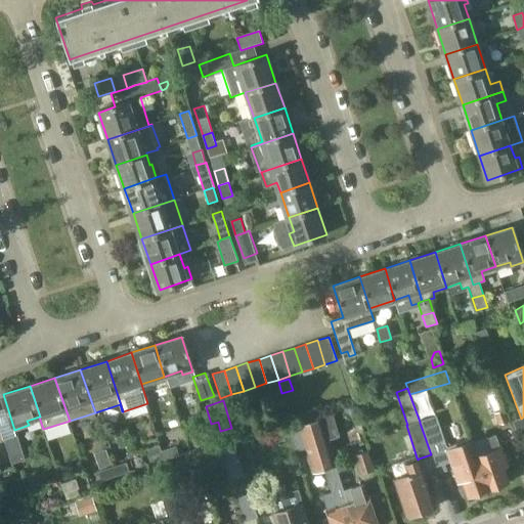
[(319,419),(326,440),(363,429),(355,404),(319,416),(319,419)]
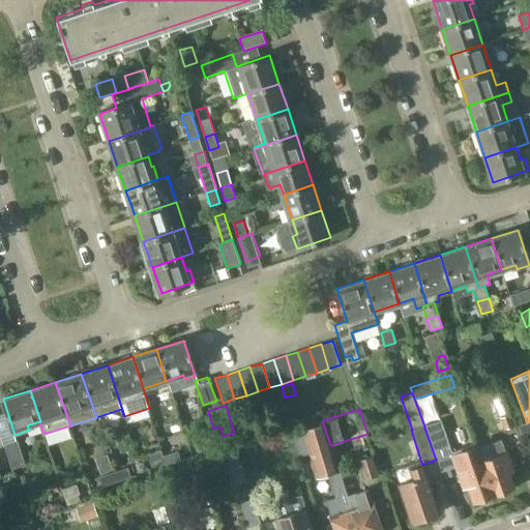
[(504,430),(513,427),(510,414),(500,418),(504,430)]
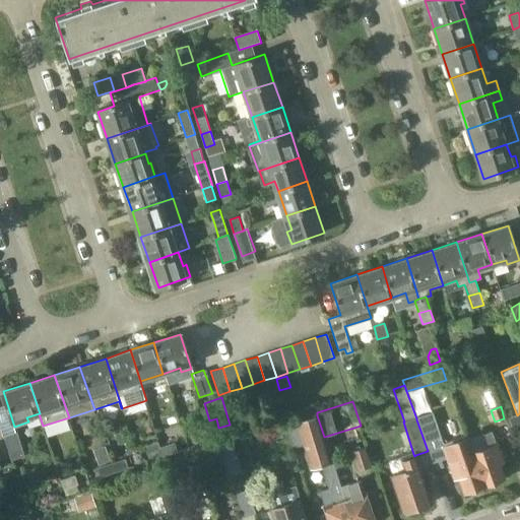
[(432,413),(416,418),(416,419),(428,451),(432,463),(446,458),(453,478),(457,476),(463,493),(482,484),(465,437),(443,445),(432,413)]
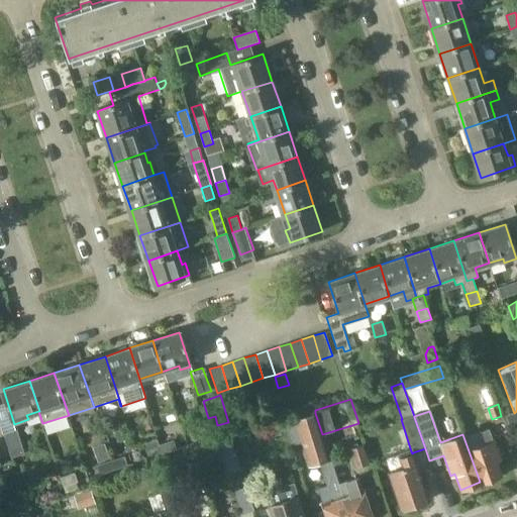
[(512,433),(516,430),(516,411),(514,413),(505,416),(512,433)]
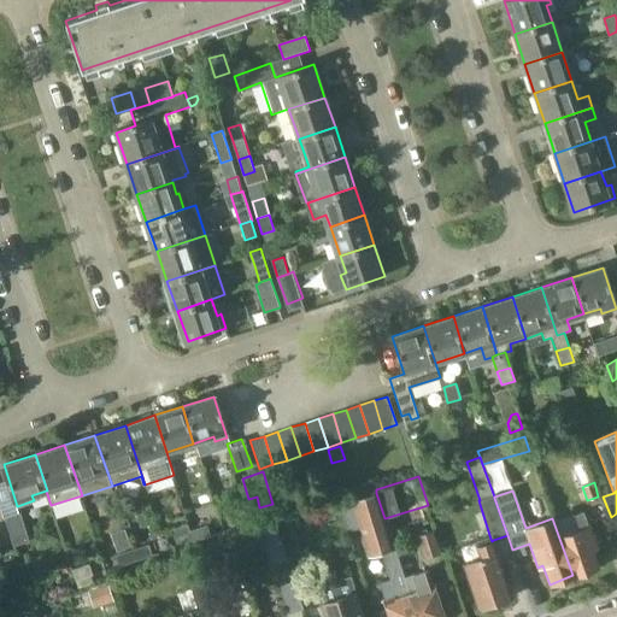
[(415,616),(405,577),(395,548),(385,518),(376,493),(351,501),(351,499),(338,504),(357,562),(371,557),(381,587),(388,616),(415,616)]
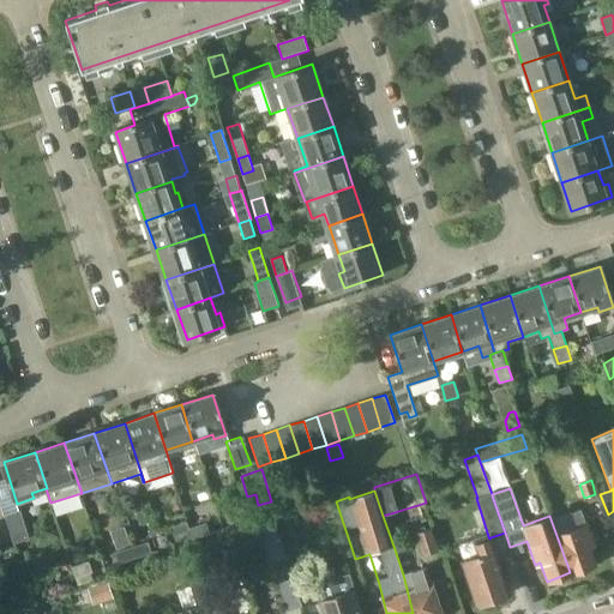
[(236,531),(256,527),(247,498),(221,506),(226,522),(233,519),(236,531)]
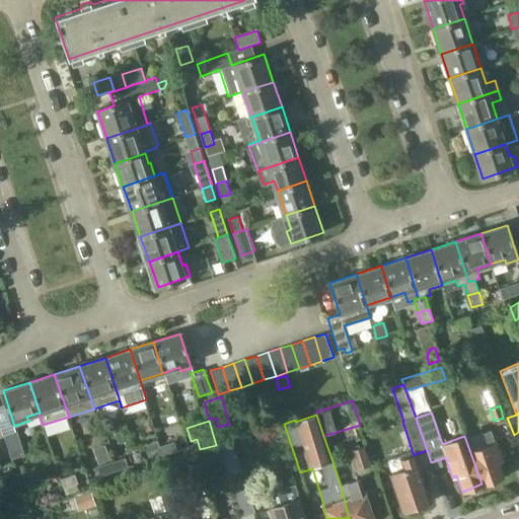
[(13,458),(25,454),(17,431),(6,435),(13,458)]
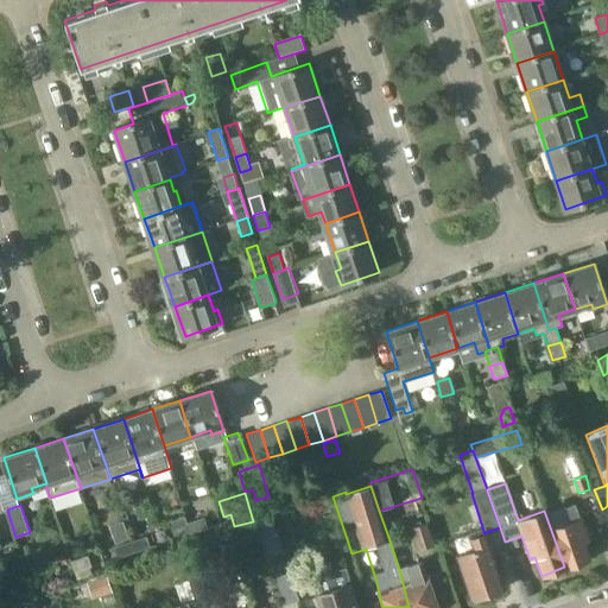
[(544,511),(564,567),(587,558),(581,542),(588,539),(580,519),(574,505),(546,515),(545,510),(544,511)]
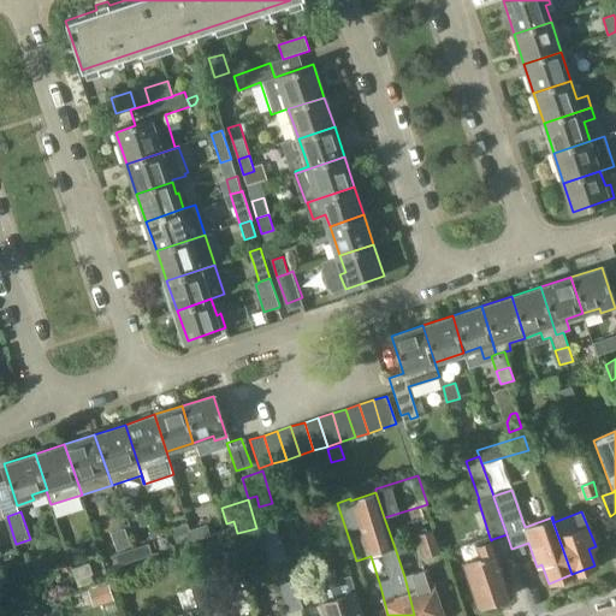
[(195,540),(191,529),(189,522),(172,528),(178,546),(195,540)]
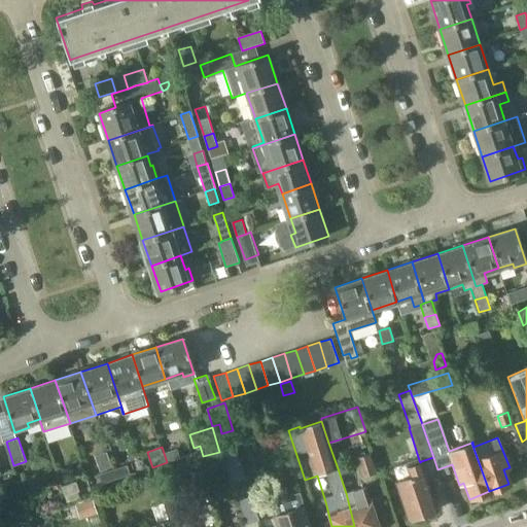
[(233,483),(246,479),(235,447),(221,452),(233,483)]
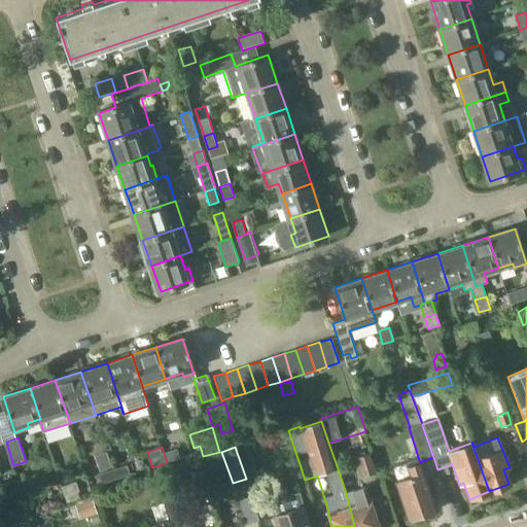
[(180,457),(177,448),(164,453),(167,462),(180,457)]
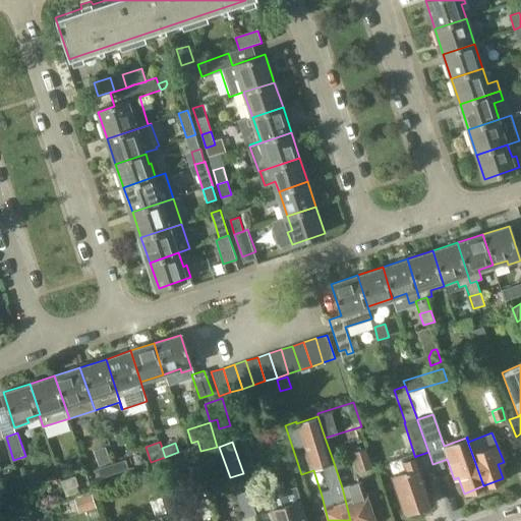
[(360,471),(372,467),(366,448),(352,452),(357,467),(360,471)]
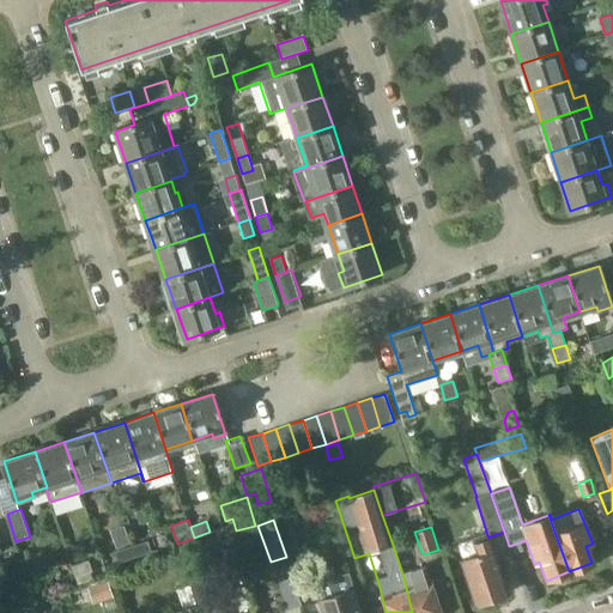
[(462,560),(475,605),(507,595),(499,572),(502,572),(490,536),(489,538),(487,535),(473,540),(478,556),(462,560)]
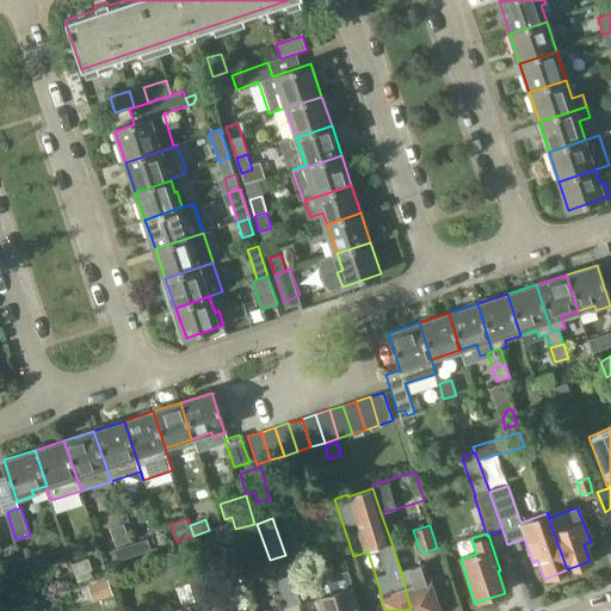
[(131,544),(135,556),(152,551),(148,538),(131,544)]
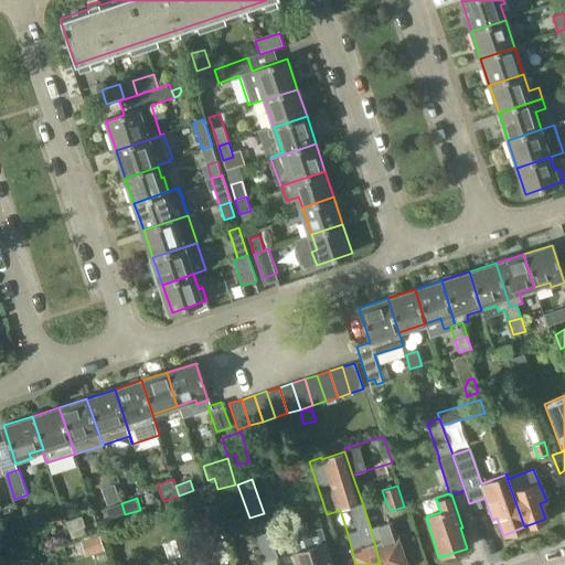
[(125,514),(121,503),(106,508),(109,520),(125,514)]
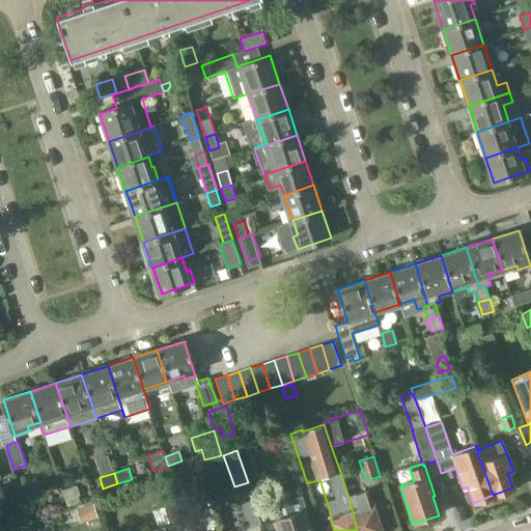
[(77,485),(62,491),(65,500),(80,495),(77,485)]
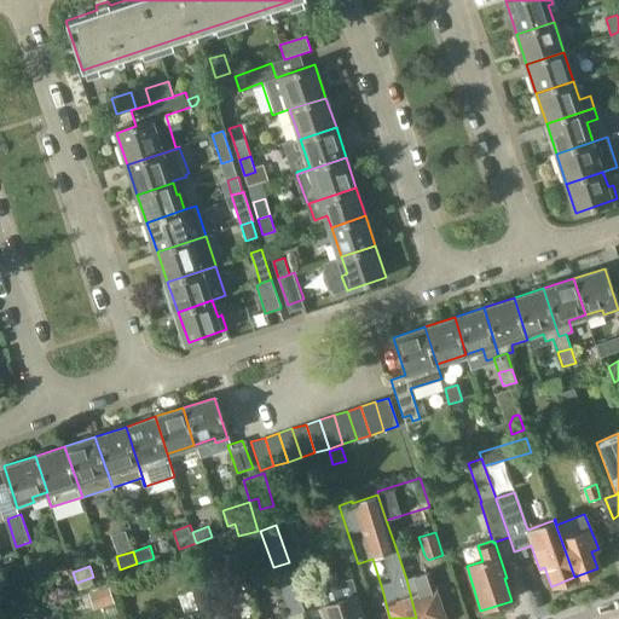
[(406,579),(416,618),(444,618),(429,573),(406,579)]
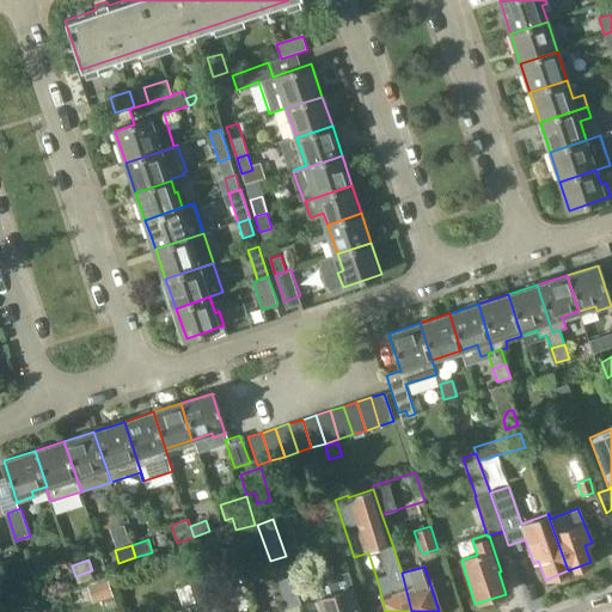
[(316,583),(312,585),(318,599),(322,611),(357,611),(355,601),(354,601),(350,591),(352,591),(347,576),(336,579),(334,576),(331,577),(326,575),(318,579),(316,583)]
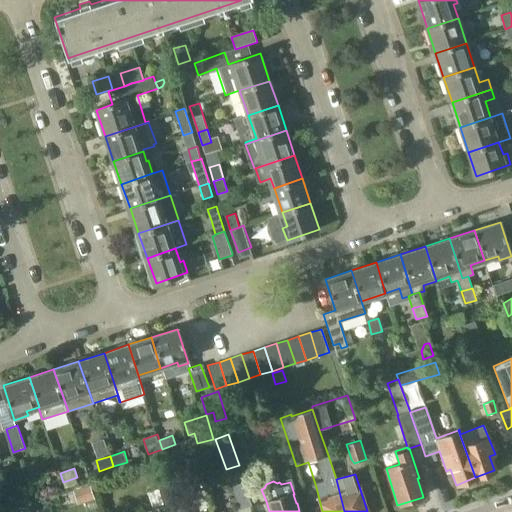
[(239,510),(252,506),(244,482),(231,486),(239,510)]
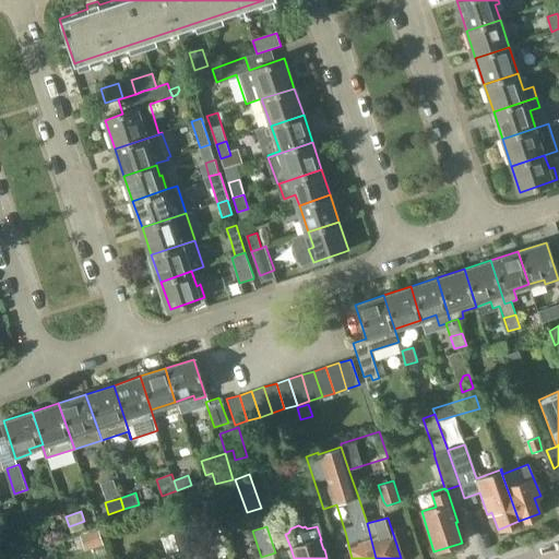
[(80,535),(84,550),(104,545),(99,530),(80,535)]
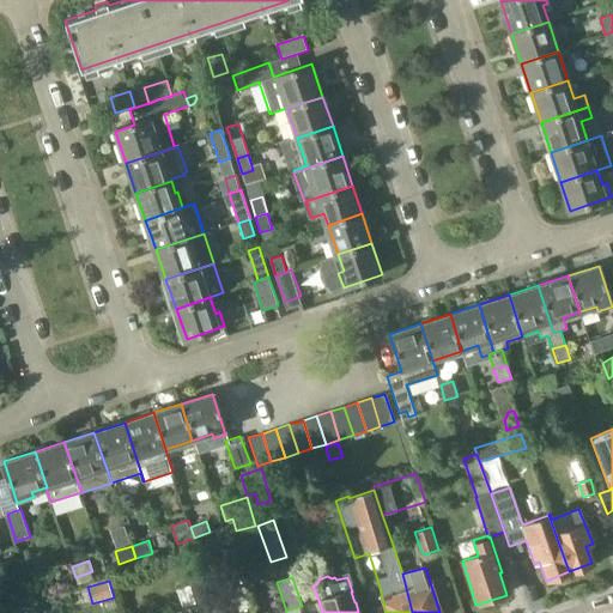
[(253,612),(253,611),(243,612),(228,612),(222,596),(213,600),(207,583),(196,587),(205,612),(253,612)]
